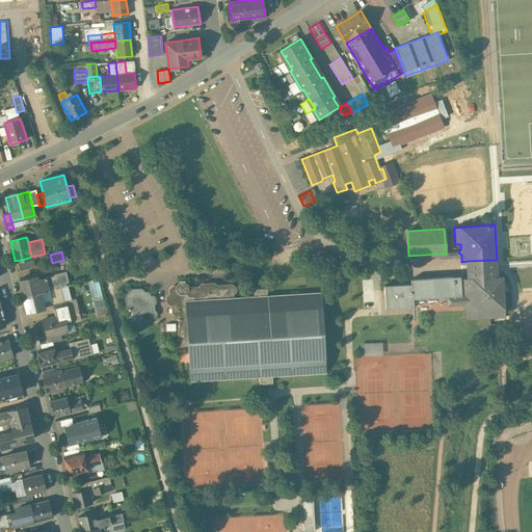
[(26,259),(18,261),(20,270),(35,266),(33,259),(26,261),(26,259)]
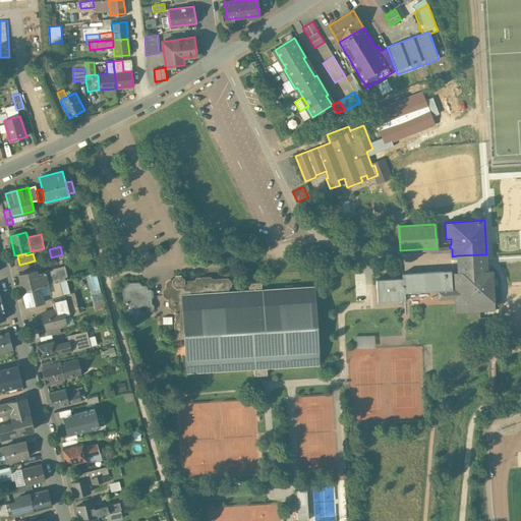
[(485,254),(458,255),(459,273),(486,272),(485,254)]
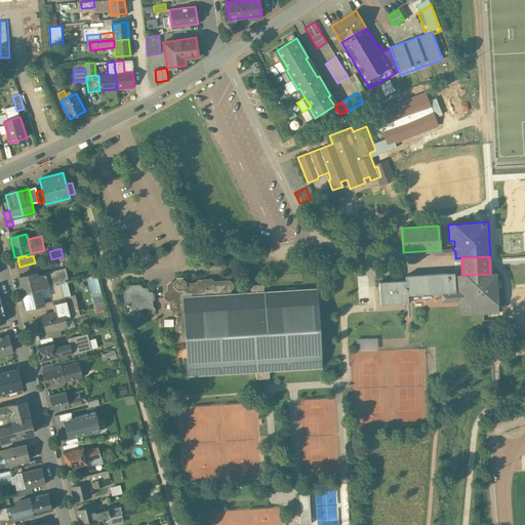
[(55,258),(39,263),(41,270),(57,267),(55,258)]
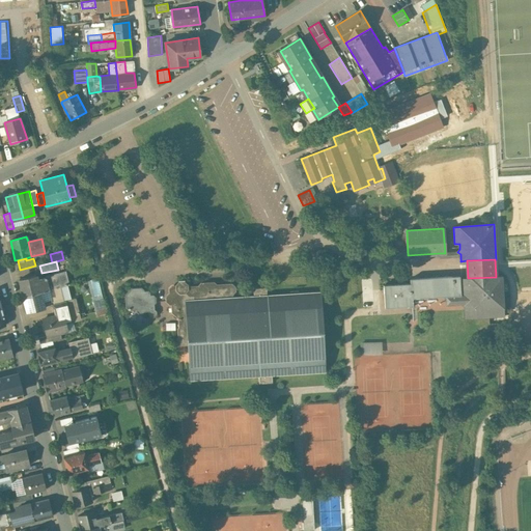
[(66,285),(63,273),(44,277),(47,289),(60,286),(66,285)]
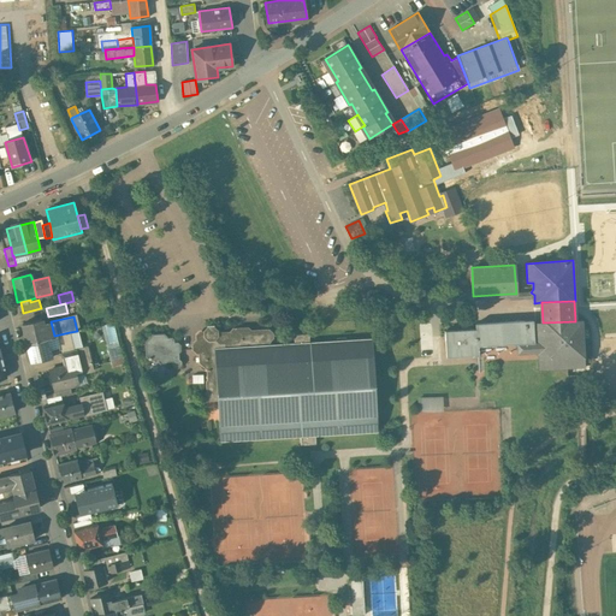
[(41,319),(23,324),(28,343),(47,338),(54,336),(51,321),(42,324),(41,319)]
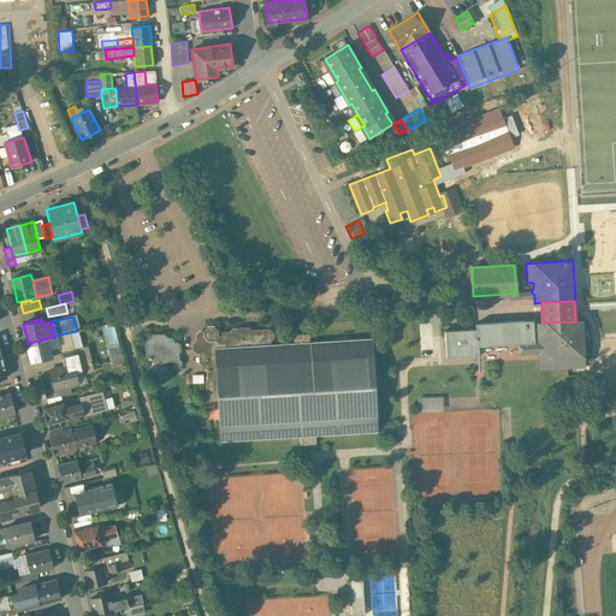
[(533,320),(475,324),(475,329),(445,331),(446,356),(479,355),(478,345),(534,342),(533,324),(533,320)]
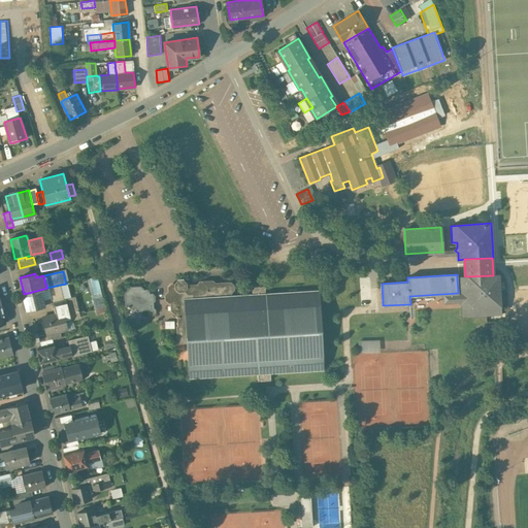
[(465,276),(457,277),(458,293),(461,293),(462,316),(486,314),(485,305),(500,304),(498,275),(493,275),(465,276)]
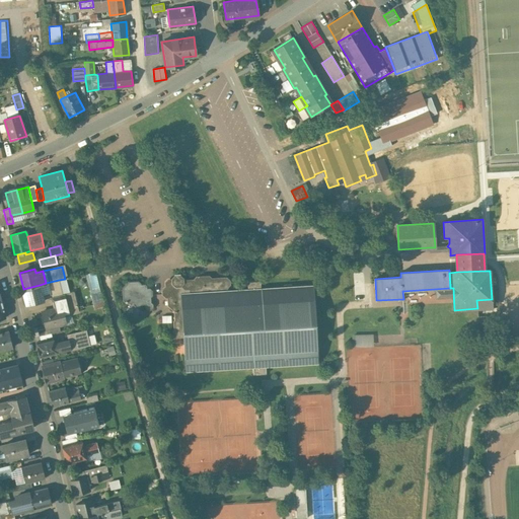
[(209,275),(196,276),(194,279),(183,279),(183,278),(179,275),(175,275),(171,279),(172,283),(169,283),(169,286),(165,286),(161,289),(162,294),(165,298),(167,298),(167,305),(174,311),(174,319),(173,320),(173,329),(172,330),(173,336),(174,338),(183,337),(180,293),(228,290),(228,288),(230,284),(230,280),(227,277),(212,278),(209,275)]
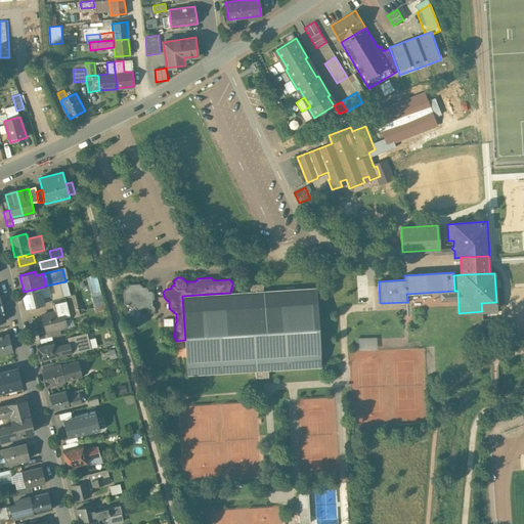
[(46,286),(40,288),(43,300),(46,299),(47,301),(51,300),(61,298),(63,297),(59,282),(46,286)]
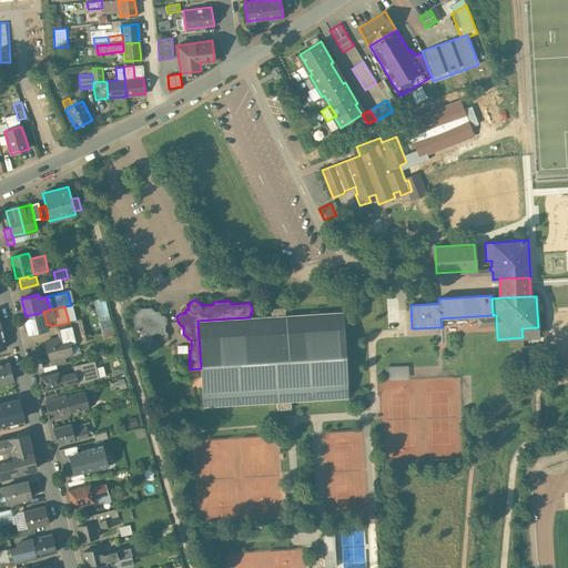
[(154,310),(152,307),(141,307),(134,315),(134,328),(138,332),(145,331),(145,334),(149,336),(152,336),(154,333),(159,333),(159,336),(162,338),(165,338),(168,336),(168,332),(165,331),(165,325),(168,323),(166,317),(164,315),(161,315),(161,312),(159,311),(154,311),(154,310)]
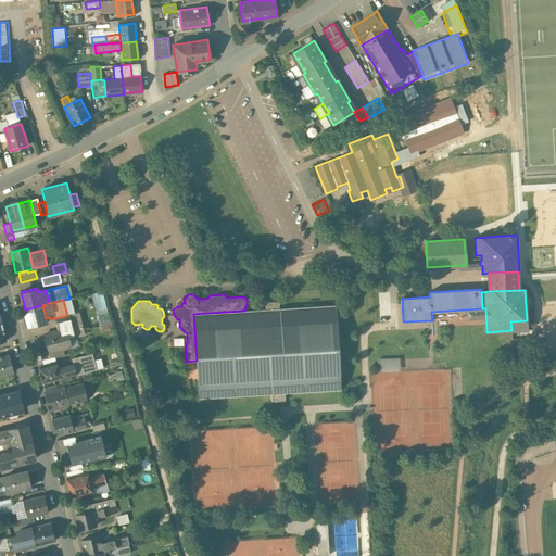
[(244,311),(193,314),(197,361),(199,397),(270,393),(272,401),(285,400),(285,392),(341,389),(336,305),(279,308),(279,301),(265,302),(265,310),(244,311)]
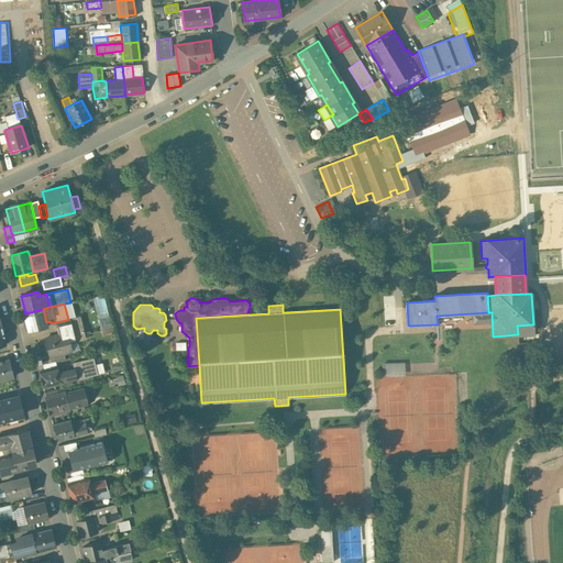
[(25,313),(29,331),(47,327),(46,322),(43,309),(25,313)]
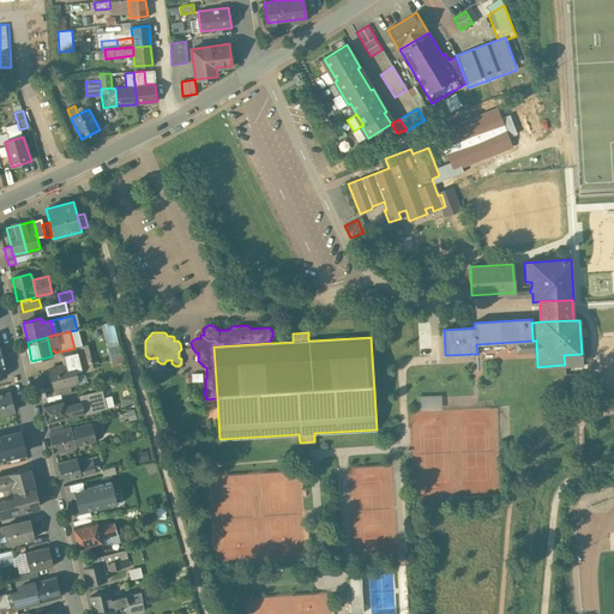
[(74,348),(72,349),(74,355),(89,351),(86,344),(74,348)]
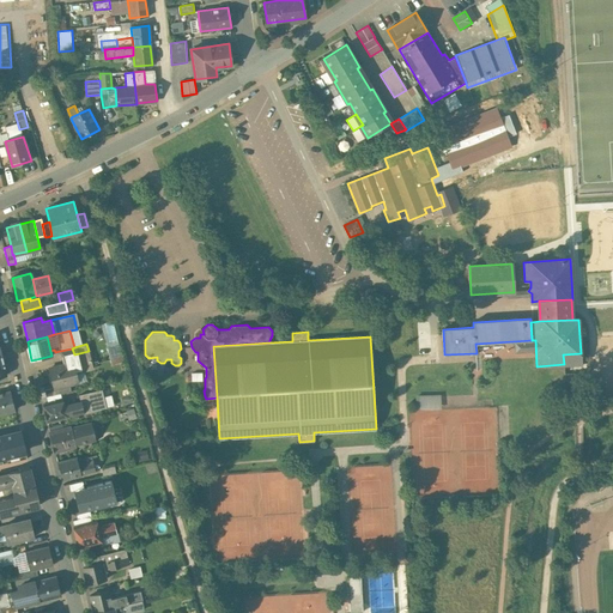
[(119,344),(111,345),(115,358),(122,356),(119,344)]
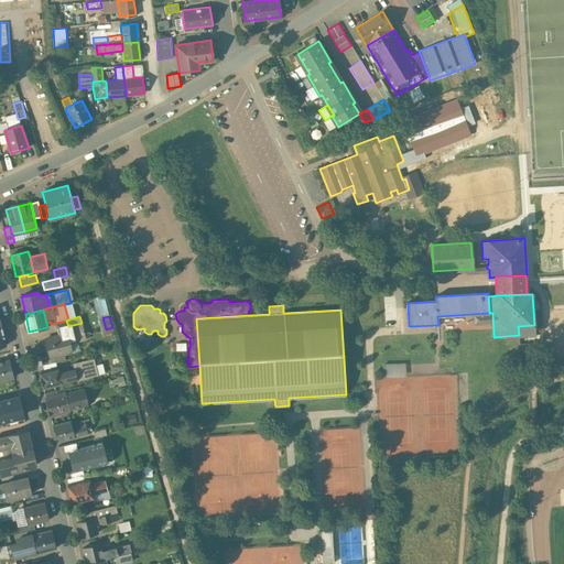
[(66,321),(55,323),(57,329),(68,326),(66,321)]
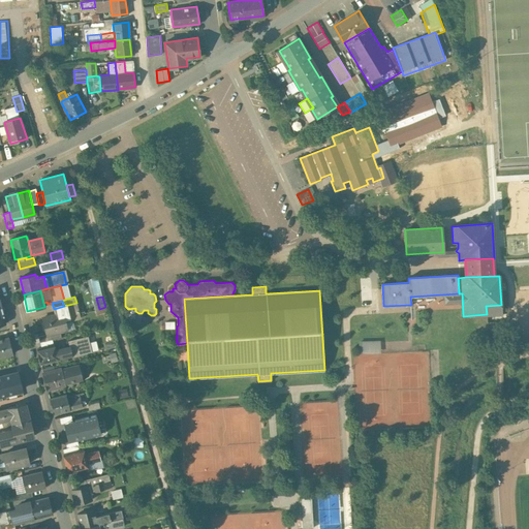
[(76,303),(64,306),(54,309),(55,315),(63,313),(78,309),(76,303)]
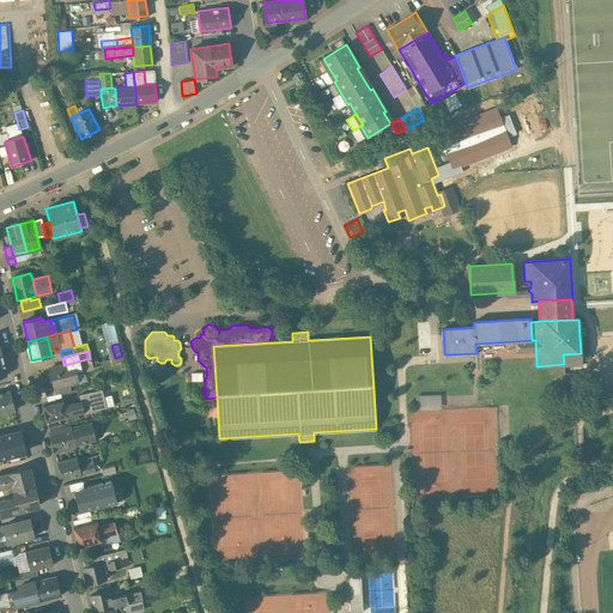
[(90,358),(73,363),(76,372),(92,369),(90,358)]
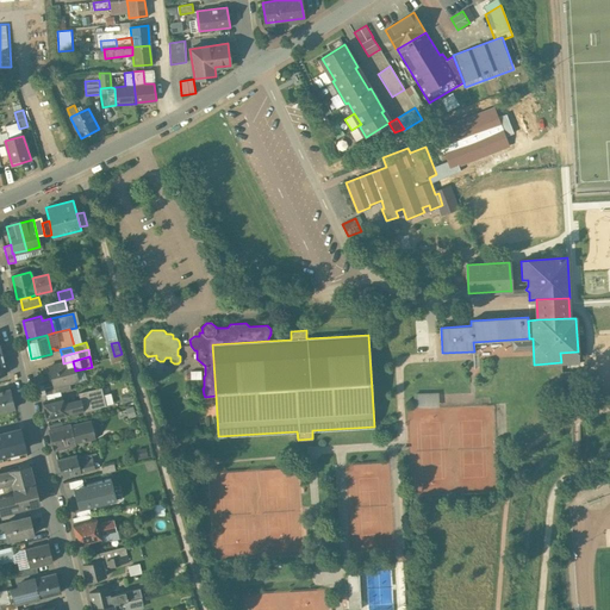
[(63,363),(49,367),(54,386),(57,385),(78,380),(75,371),(73,361),(63,363)]
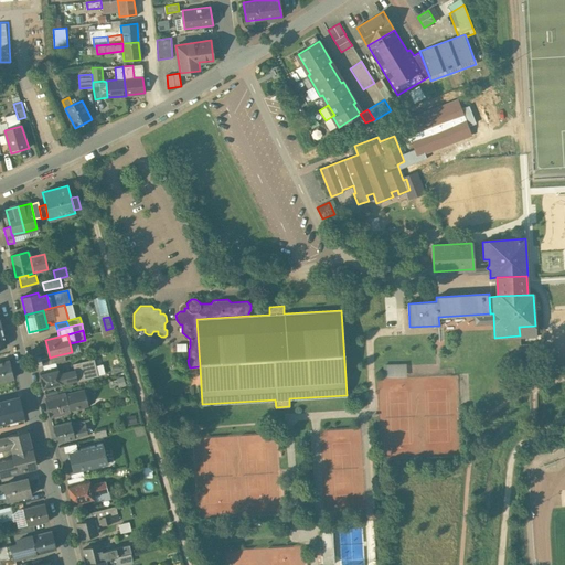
[(50,358),(41,360),(42,365),(55,363),(53,356),(50,358)]
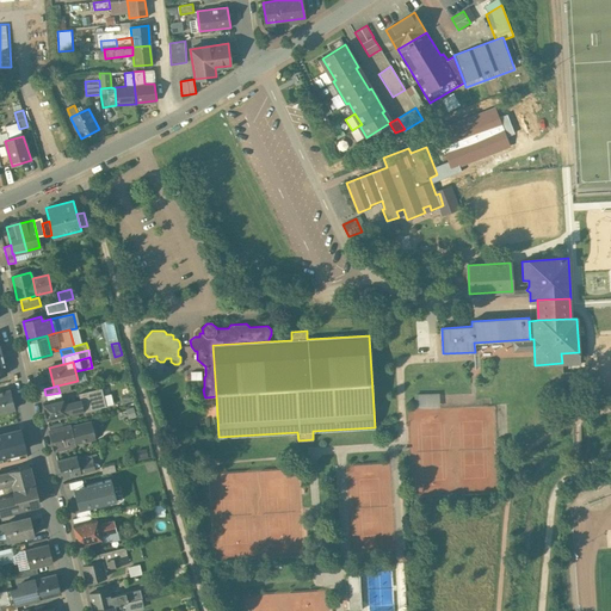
[(102,388),(79,394),(80,400),(65,403),(67,415),(84,411),(105,406),(102,388)]
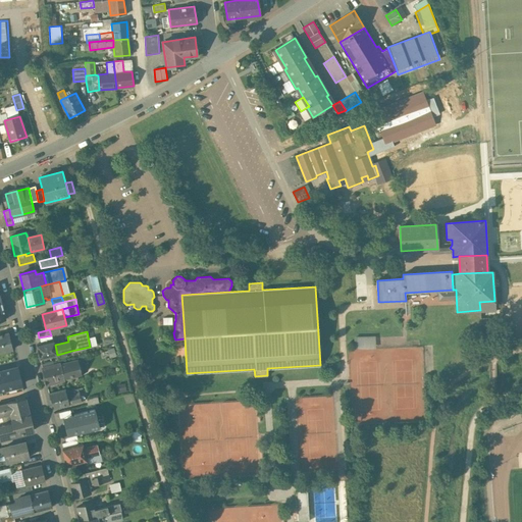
[(8,332),(0,333),(0,352),(12,349),(8,332)]
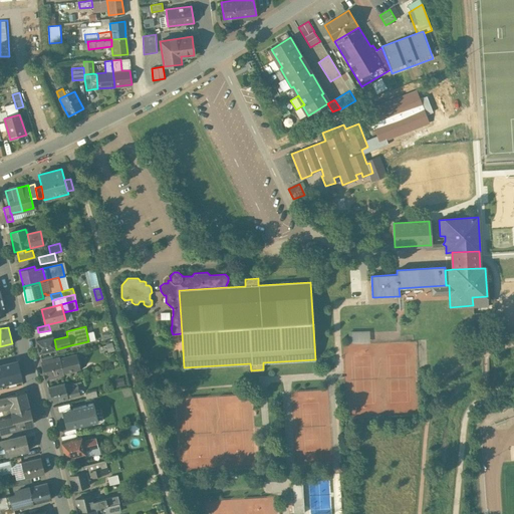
[(40,337),(36,338),(39,353),(56,349),(54,339),(52,334),(51,334),(40,337)]
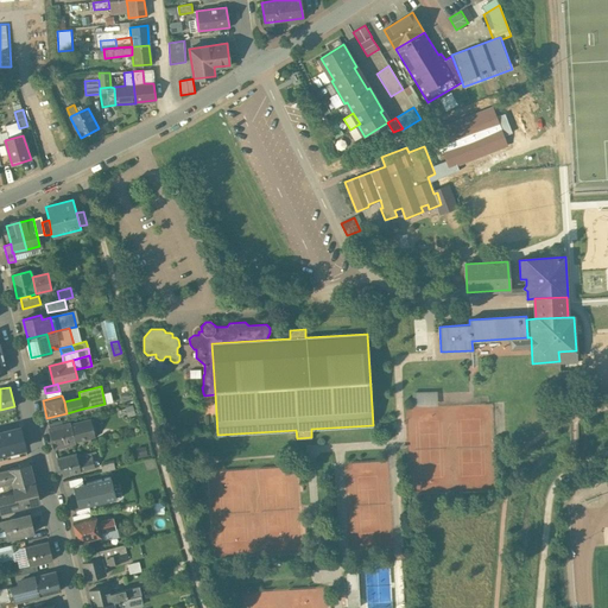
[(63,426),(50,430),(54,447),(75,442),(75,441),(95,436),(92,419),(71,424),(71,423),(63,425),(63,426)]
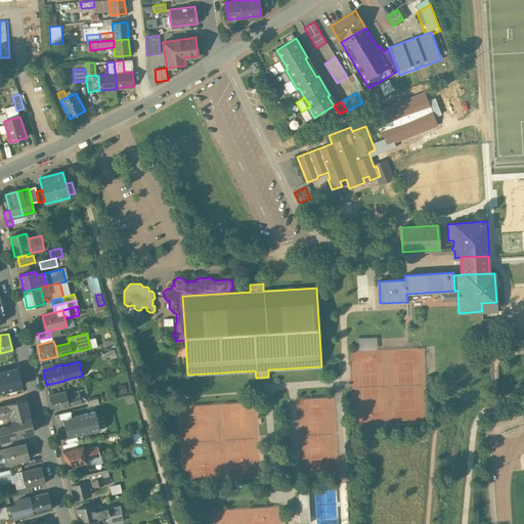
[(53,362),(41,364),(43,370),(54,367),(54,366),(53,362)]
